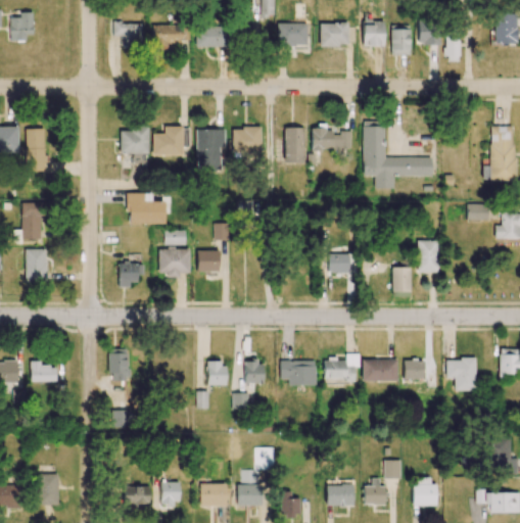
[(275,16),(274,0),(262,0),(262,16),(275,16)]
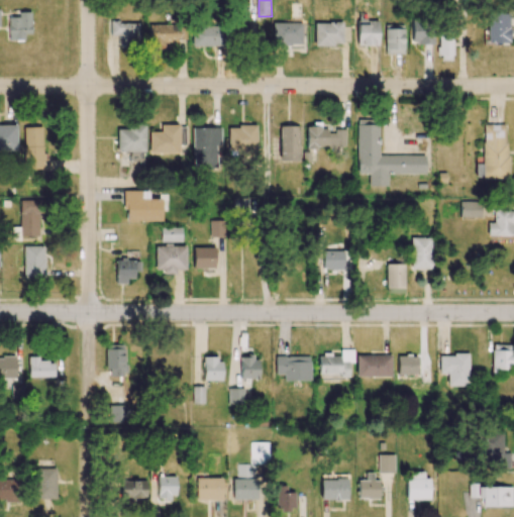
[(10,17),(11,38),(33,37),(33,11),(21,12),(21,17),(10,17)]
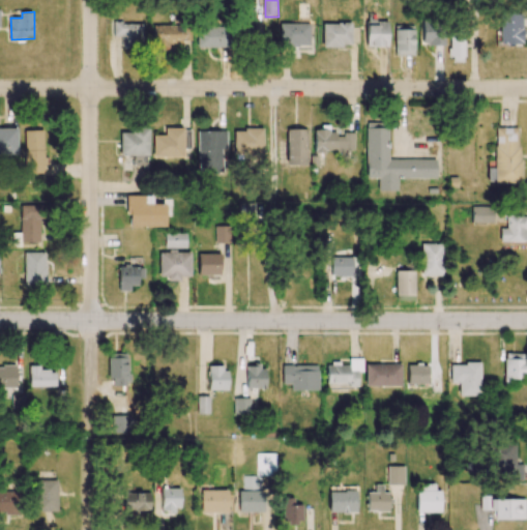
[(369,47),(390,47),(389,21),(378,21),(378,13),(369,15),(369,47)]
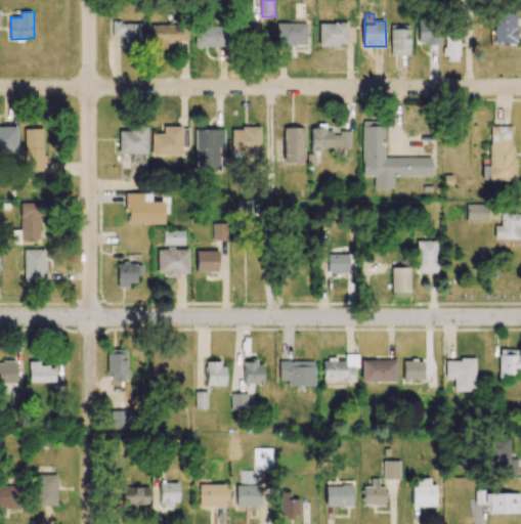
[(496,44),(519,44),(518,13),(496,14),(496,44)]
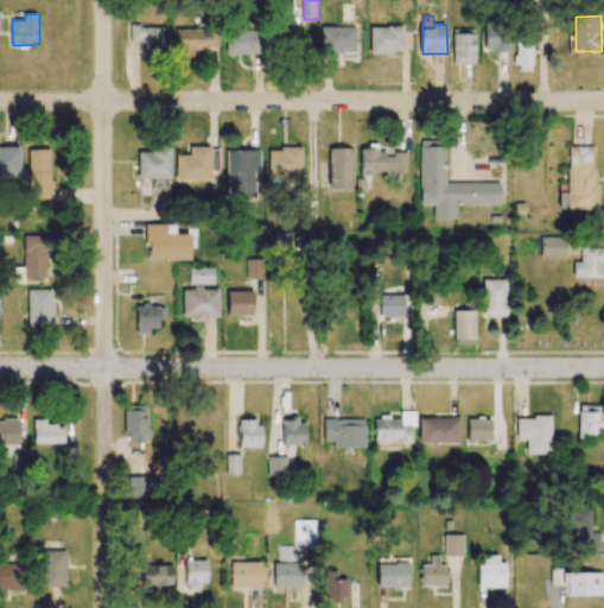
[(510,51),(510,20),(484,20),(485,52),(510,51)]
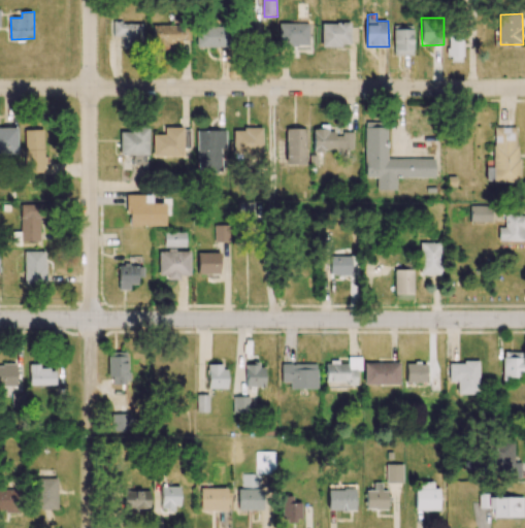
[(116,35),(123,36),(123,46),(143,46),(144,24),(116,23),(116,35)]
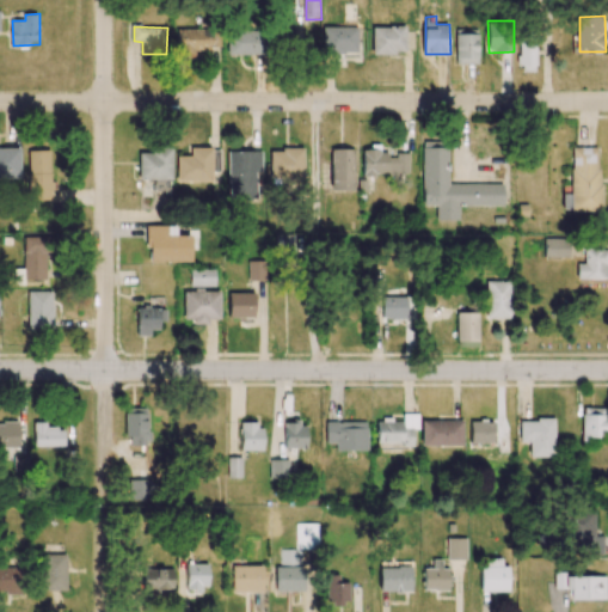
[(360,26),(325,28),(325,54),(361,53),(360,26)]
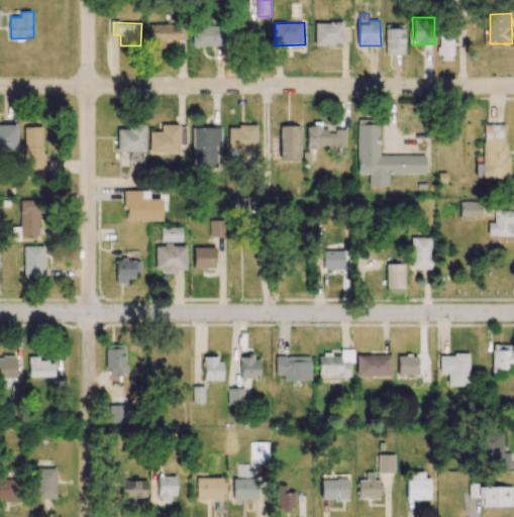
[(345,23),(316,22),(316,45),(344,45),(345,23)]
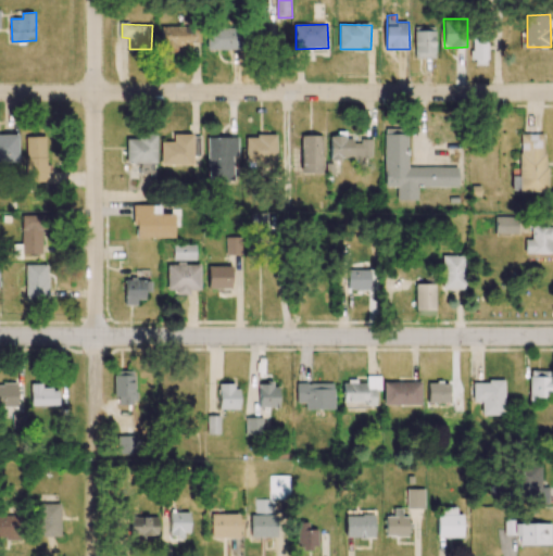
[(203,42),(202,26),(163,28),(164,52),(180,51),(180,43),(203,42)]
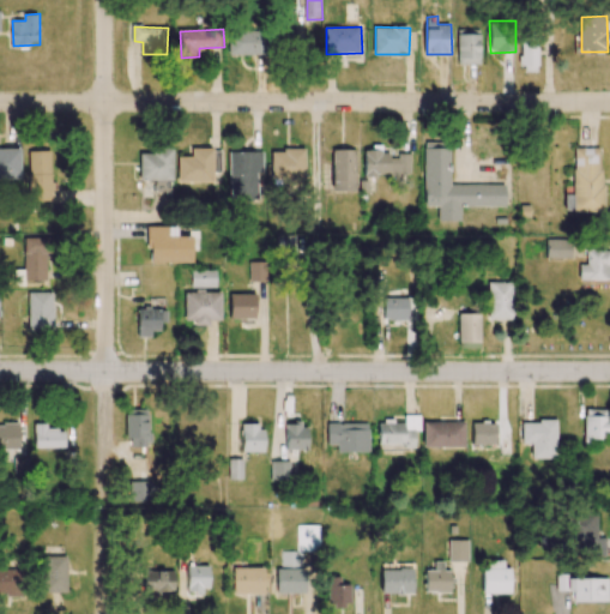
[(481,65),(482,30),(459,29),(459,64),(481,65)]
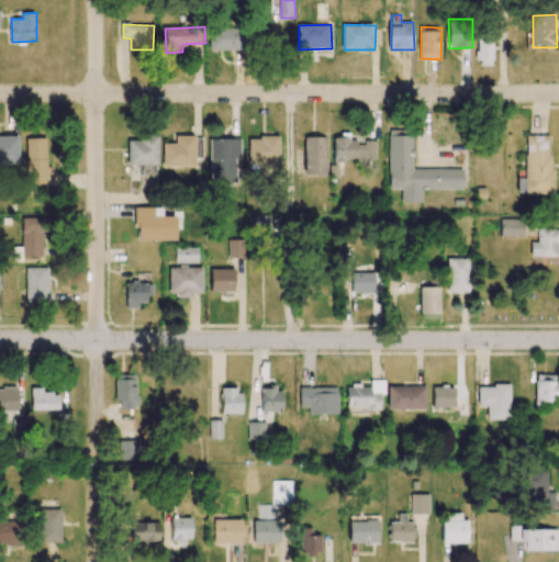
[(212,49),(247,49),(247,29),(211,29),(212,49)]
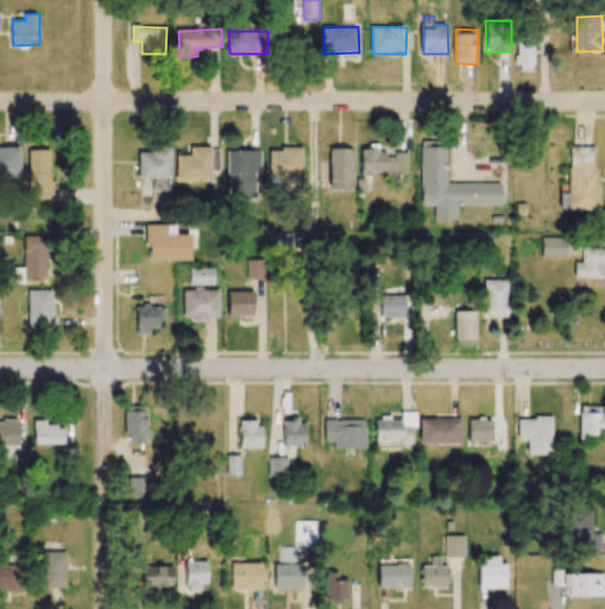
[(520,71),(536,71),(536,39),(518,41),(520,71)]
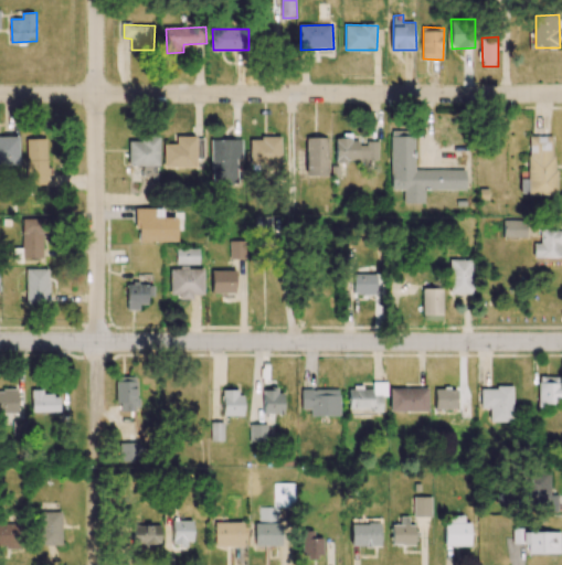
[(468,190),(467,169),(416,170),(416,131),(392,131),(393,190),(405,190),(405,203),(426,203),(426,190),(468,190)]
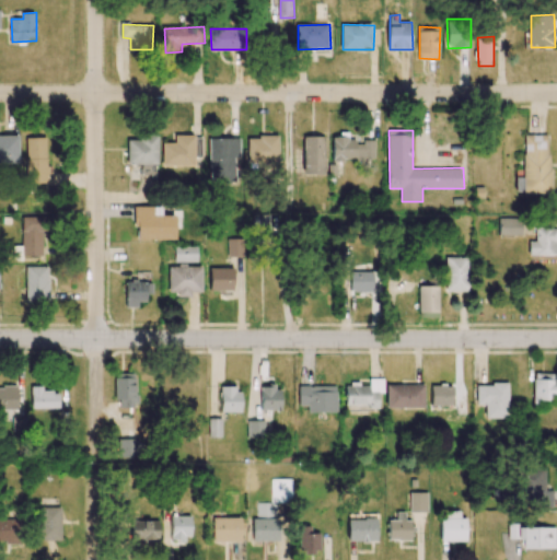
[(21,136),(0,135),(0,161),(20,161),(21,136)]
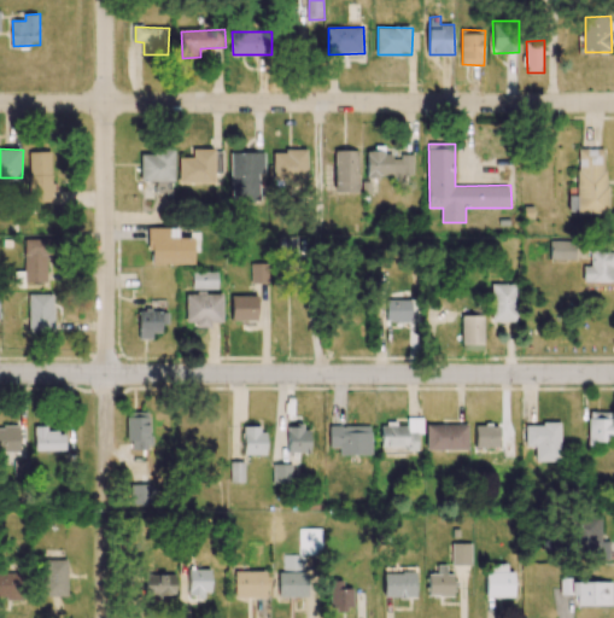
[(176,181),(176,150),(159,150),(159,155),(142,155),(142,181),(176,181)]
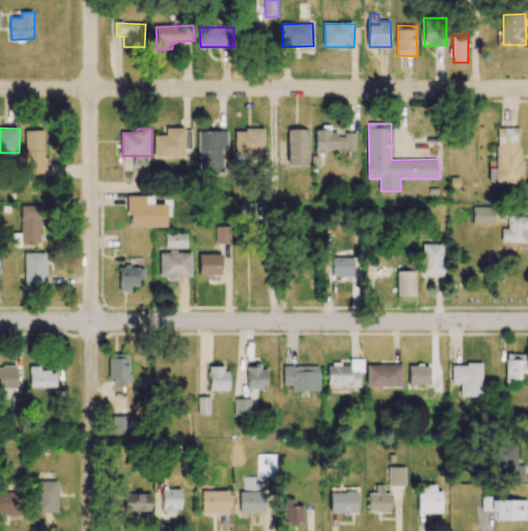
[(157,158),(186,157),(186,148),(194,148),(193,129),(168,130),(168,135),(156,136),(157,158)]
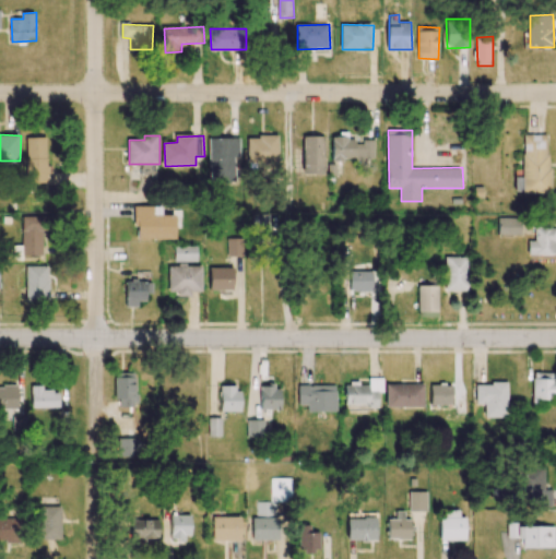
[(249,137),(249,163),(281,162),(280,135),(249,137)]
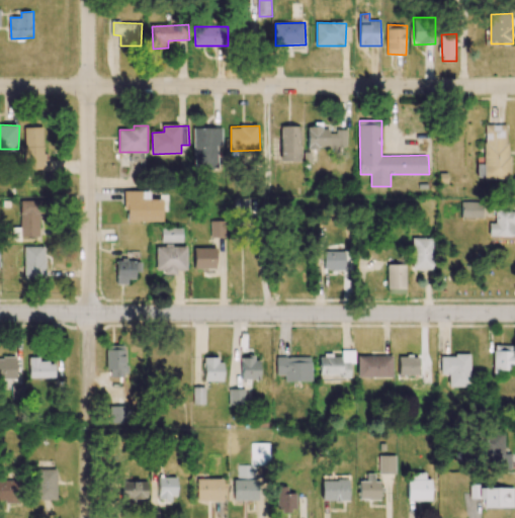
[(510,125),(486,125),(486,179),(510,179),(510,125)]
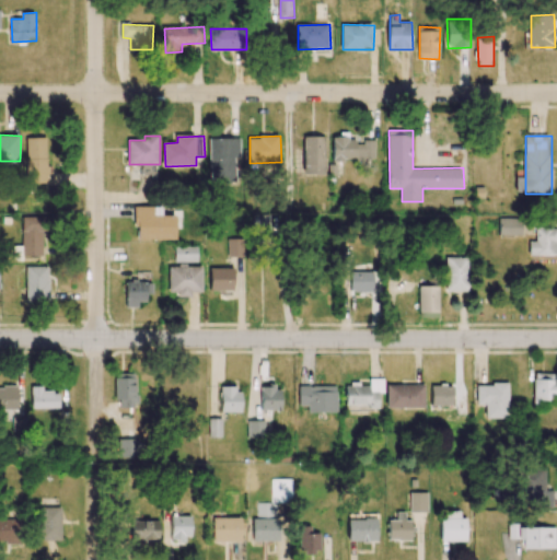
[(48,137),(27,138),(28,183),(49,183),(48,137)]
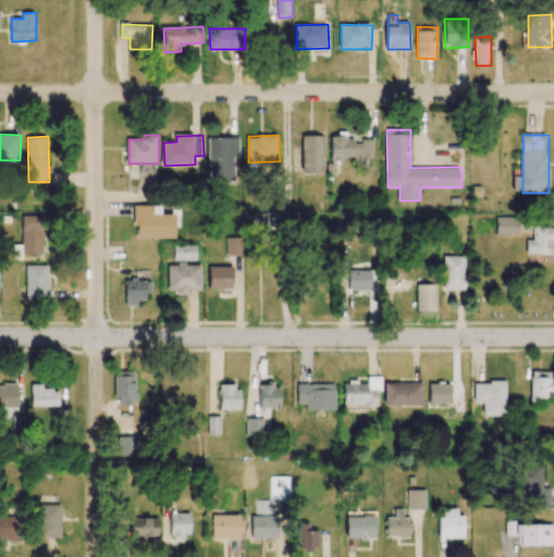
[(304,173),(324,173),(325,136),(305,136),(304,173)]
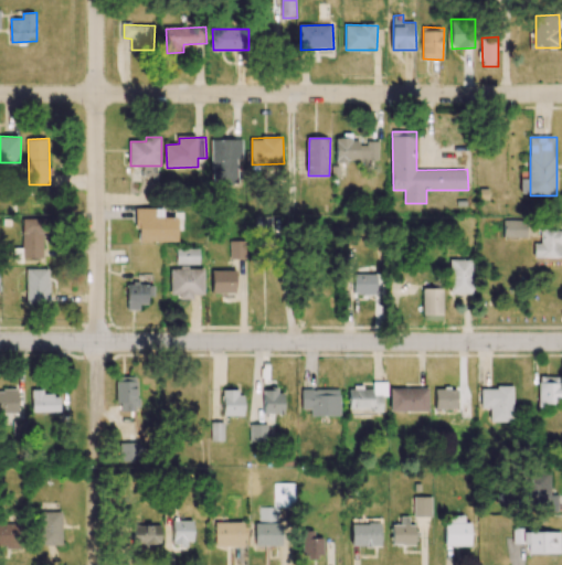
[(213,140),(214,183),(240,183),(239,159),(244,159),(244,139),(213,140)]
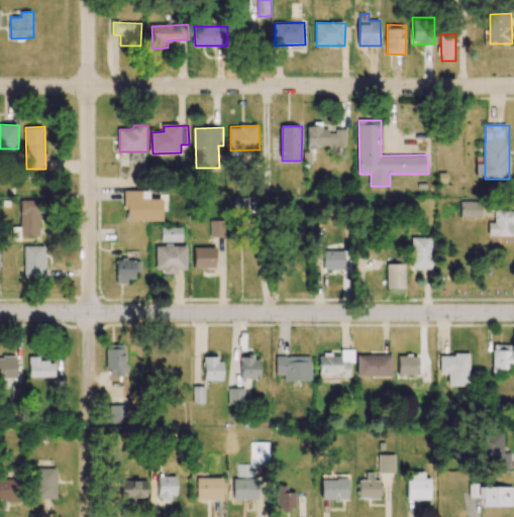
[(308,128),(308,147),(347,147),(347,129),(337,129),(337,128),(308,128)]
